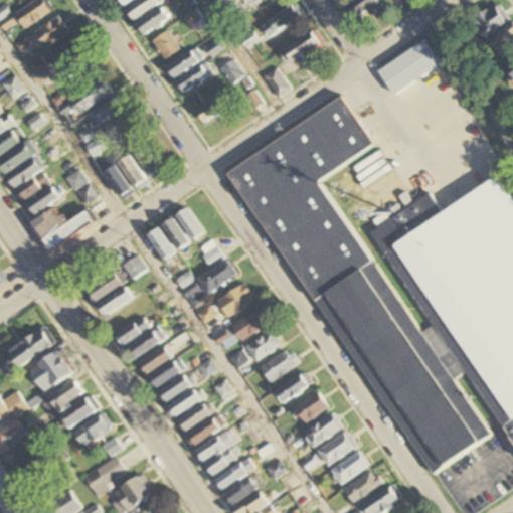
[(50,10),(42,0),(32,0),(14,13),(24,28),(50,10)]
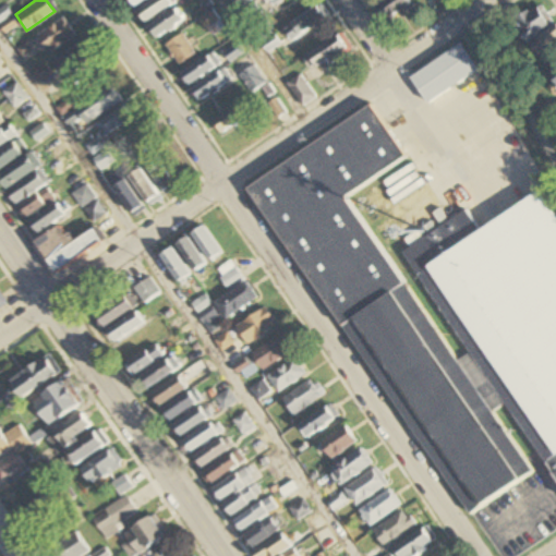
[(170,4),(167,0),(149,0),(135,10),(143,22),(170,4)]
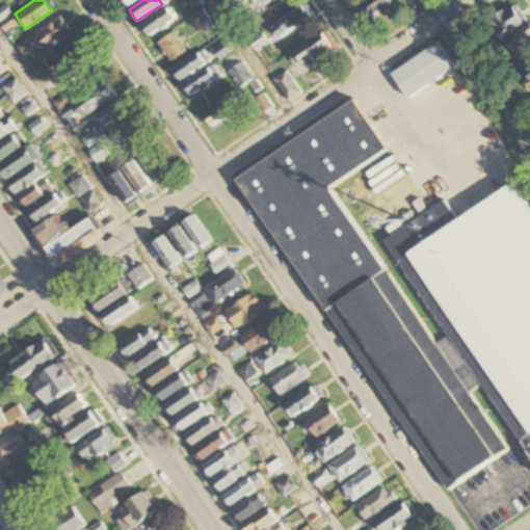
[(391,3),(389,0),(366,0),(355,7),(364,21),(391,3)]
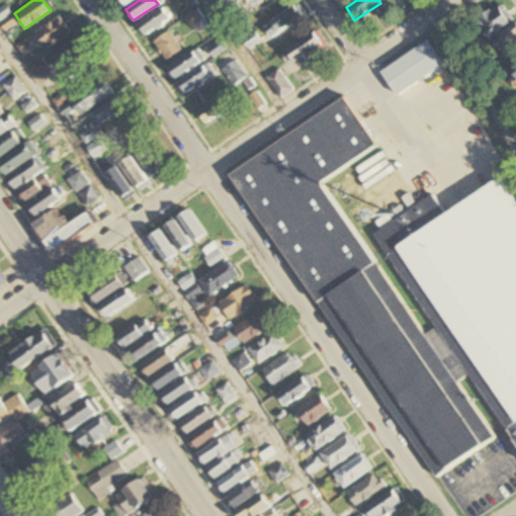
[(261,26),(269,36),(305,12),(296,1),(261,26)]
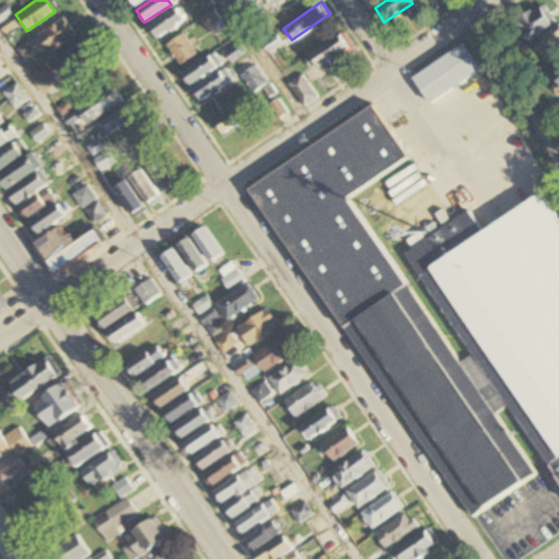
[(552,23),(537,4),(514,21),(529,41),(552,23)]
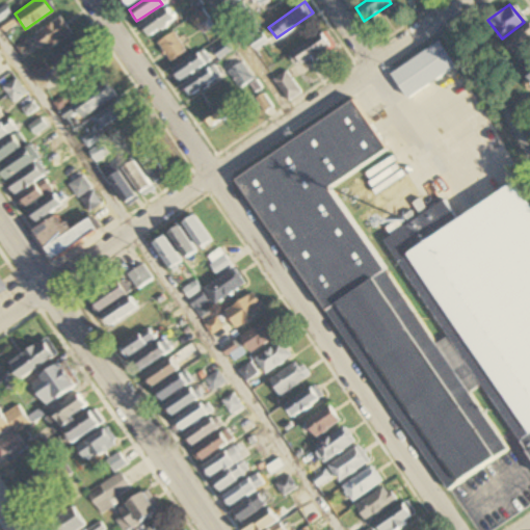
[(139,22),(147,35),(174,21),(167,8),(139,22)]
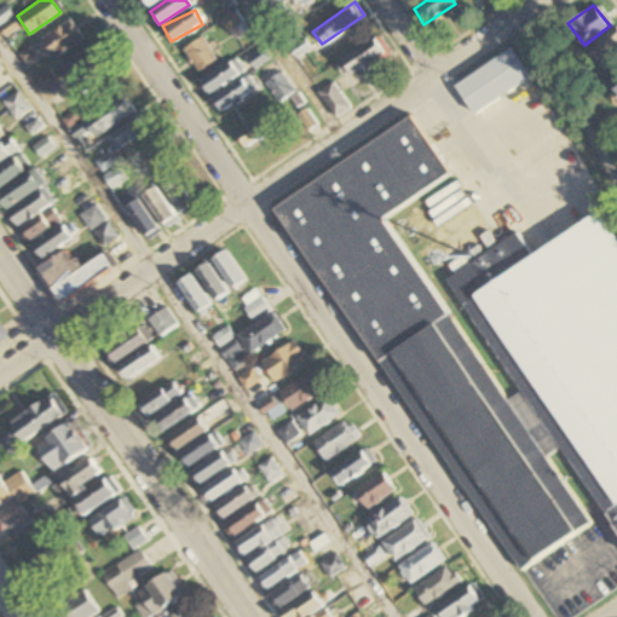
[(40,39),(53,58),(82,38),(69,18),(40,39)]
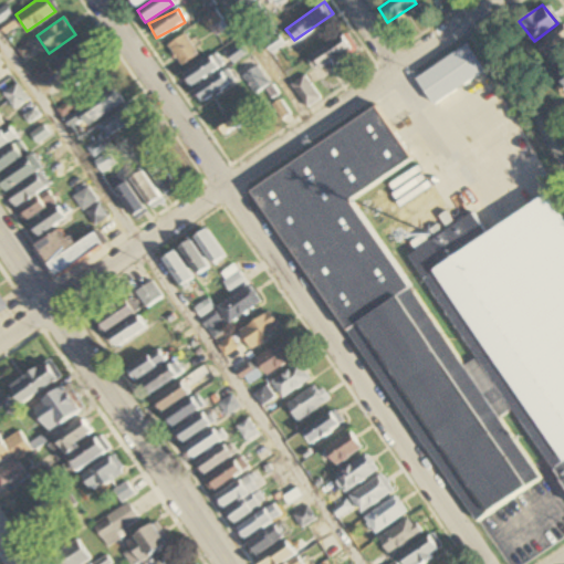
[(563,39),(563,27),(562,24),(539,49),(547,56),(563,39)]
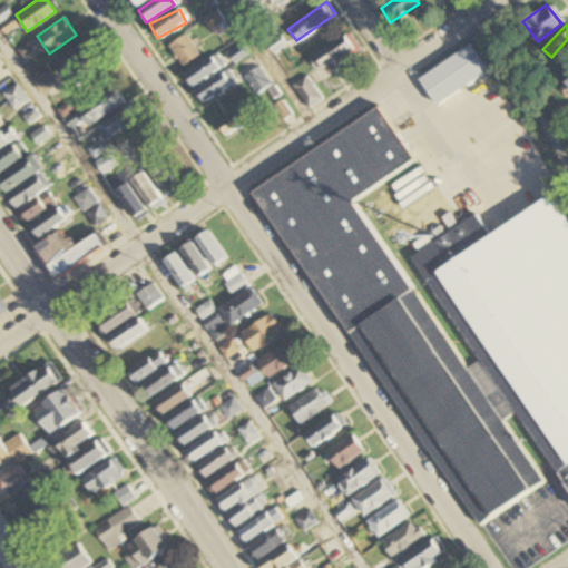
[(182,66),(197,54),(183,32),(166,45),(182,66)]
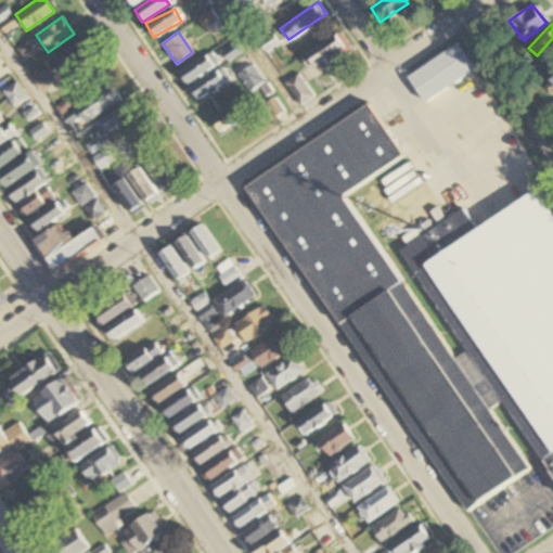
[(304,54),(317,71),(347,48),(334,31),(304,54)]
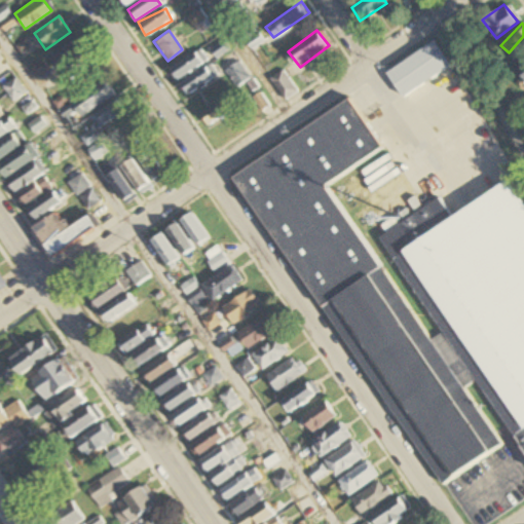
[(50,53),(62,71),(84,57),(74,39),(50,53)]
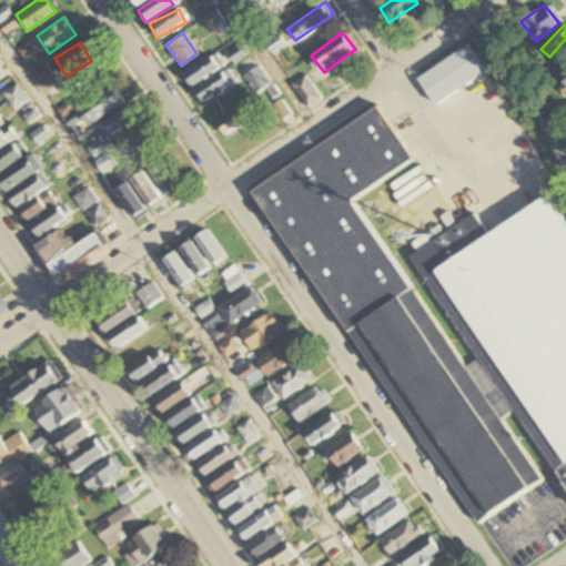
[(485,71),(470,44),(415,76),(432,103),(485,71)]
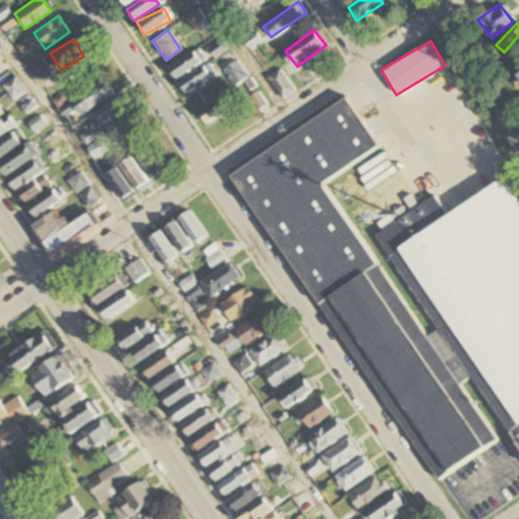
[(204,58),(195,47),(167,67),(174,78),(204,58)]
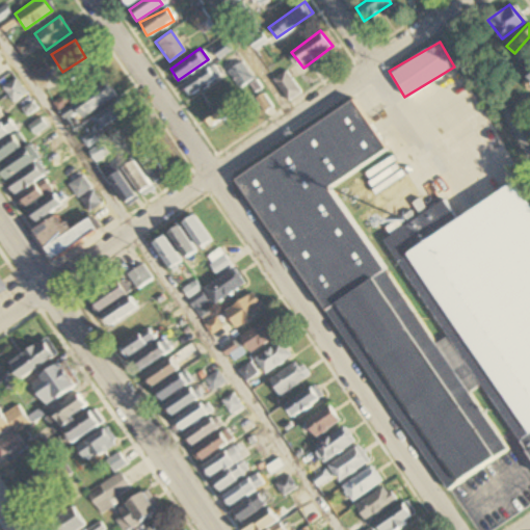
[(237,86),(250,77),(239,60),(226,69),(237,86)]
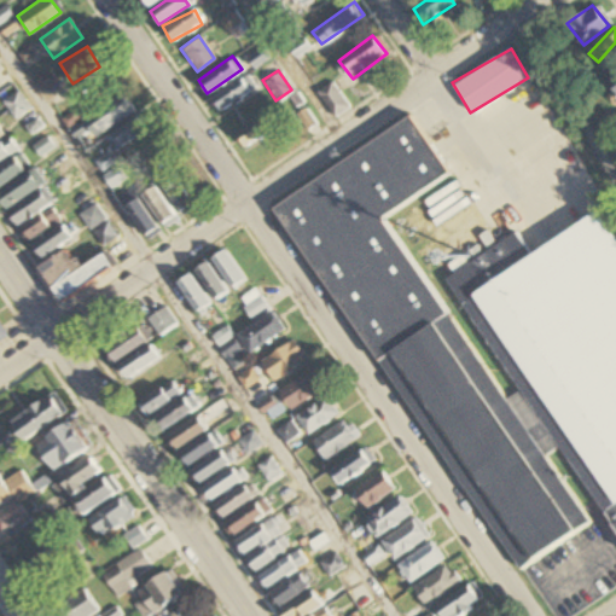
[(209,93),(215,108),(254,91),(248,76),(209,93)]
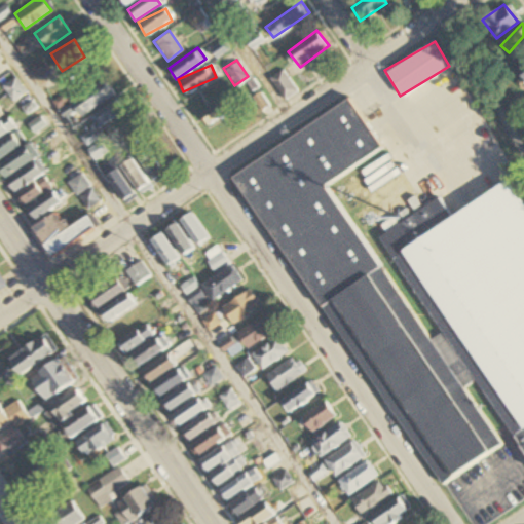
[(283,99),(296,89),(281,68),(268,76),(283,99)]
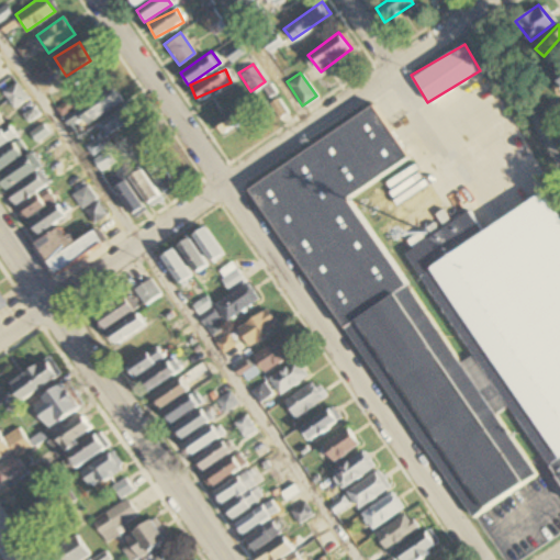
[(0,91),(13,110),(28,100),(14,81),(0,91)]
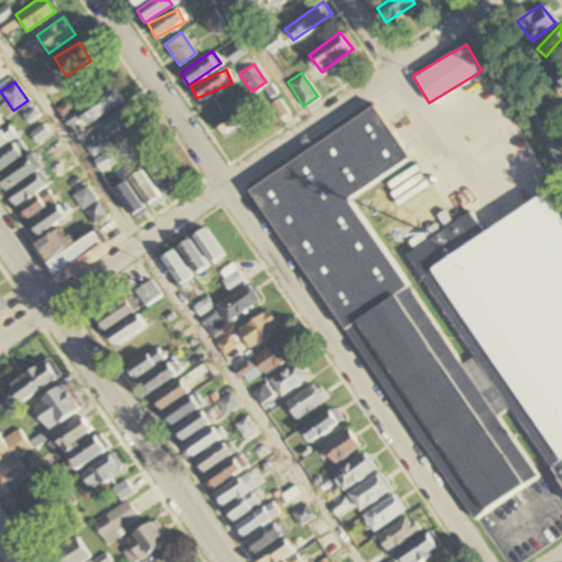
[(74,106),(84,123),(121,103),(112,86),(74,106)]
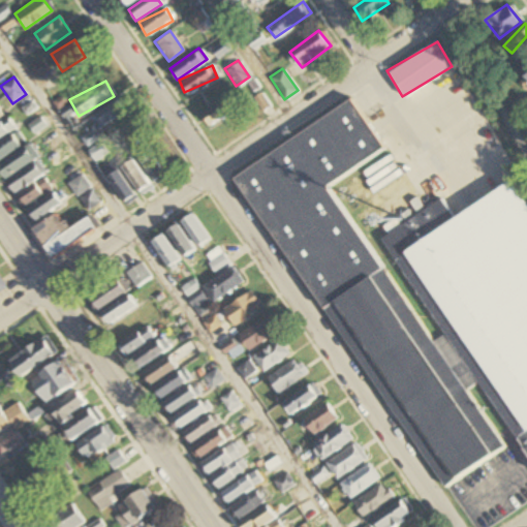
[(209,125),(234,106),(226,96),(202,115),(209,125)]
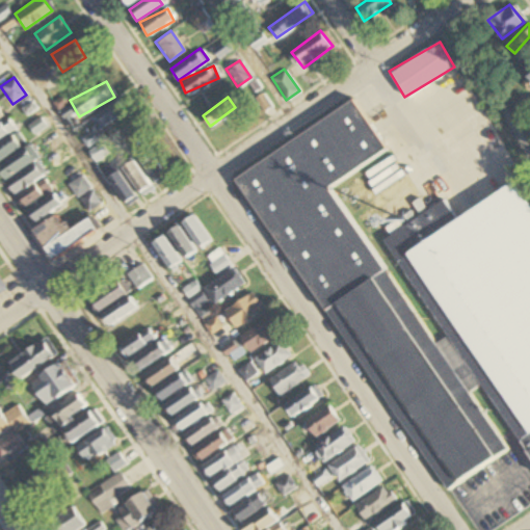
[(89,122),(99,132),(125,109),(115,99),(89,122)]
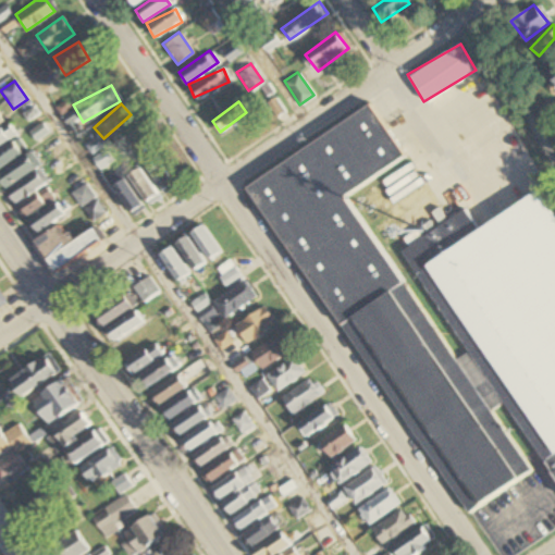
[(249,181),(459,515),(529,471),(490,409),(503,402),(508,410),(518,404),(534,430),(528,434),(554,478),(554,210),(541,188),(475,230),(463,210),(412,242),(439,283),(427,291),(465,350),(451,360),(345,193),(402,157),(369,106),(249,181)]
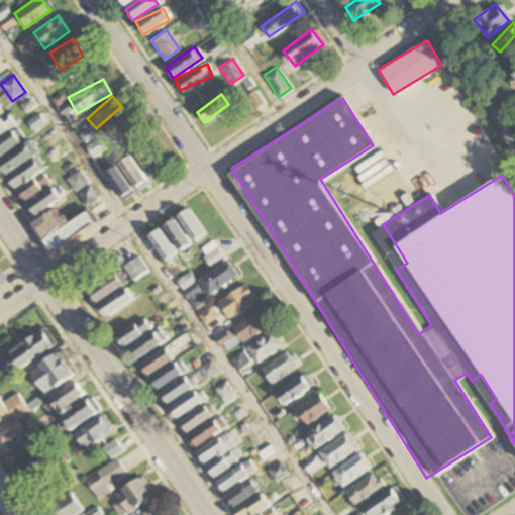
[(0,133),(14,124),(7,112),(0,116),(0,133)]
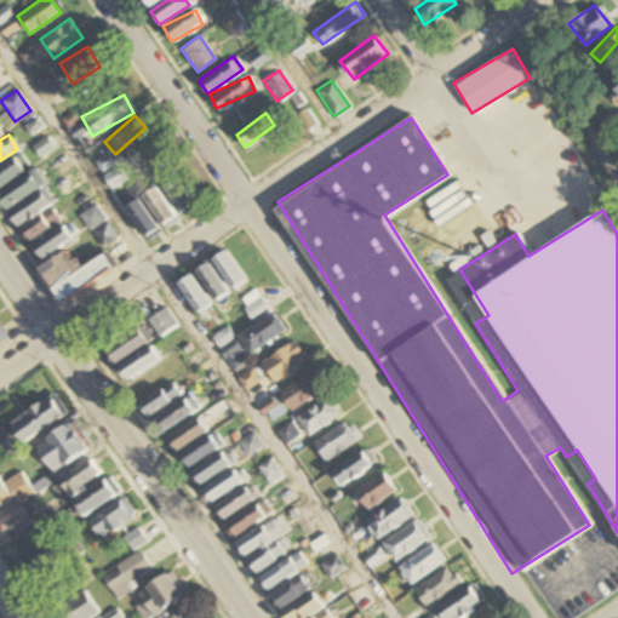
[(39,156),(55,146),(46,135),(32,144),(39,156)]
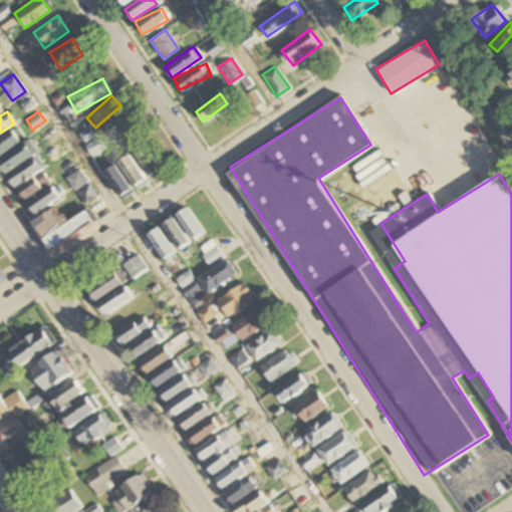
[(0,155),(24,138),(15,125),(0,137),(0,155)]
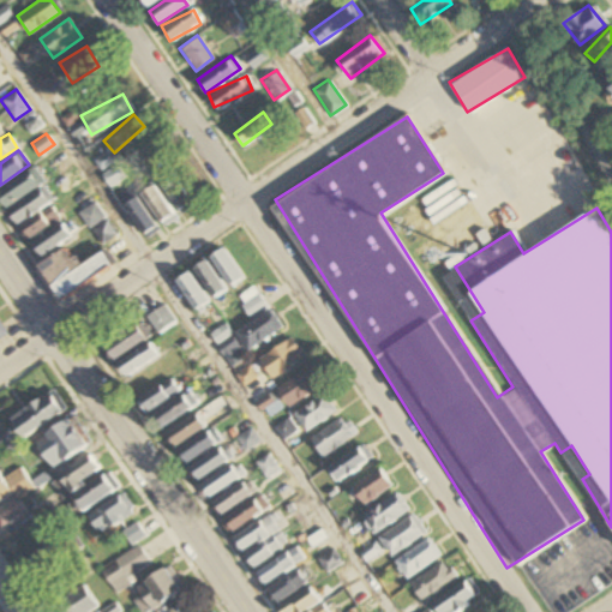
[(123,175),(114,163),(101,173),(111,185),(123,175)]
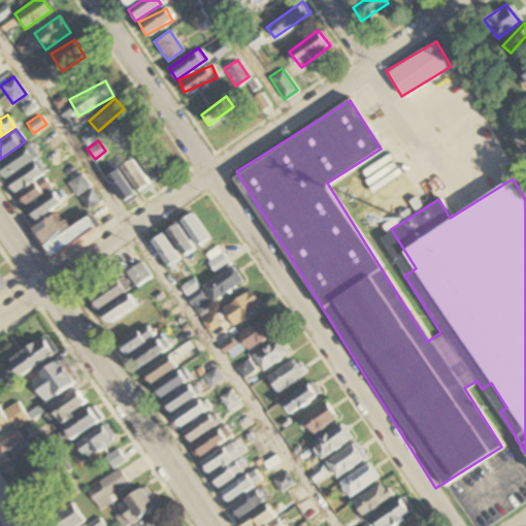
[(52,187),(43,174),(46,172),(28,143),(0,162),(0,168),(23,205),(52,187)]
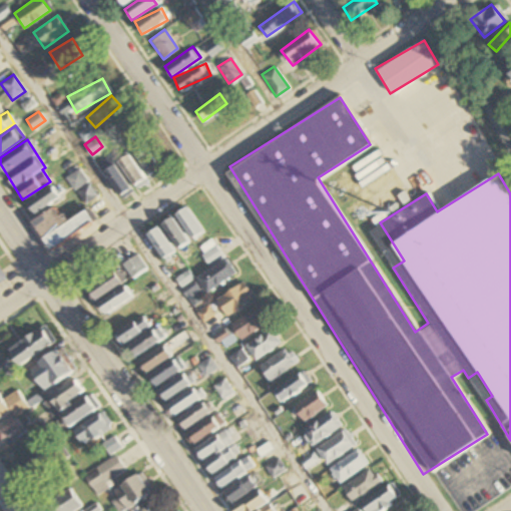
[(131,149),(149,178),(161,171),(144,142),(131,149)]
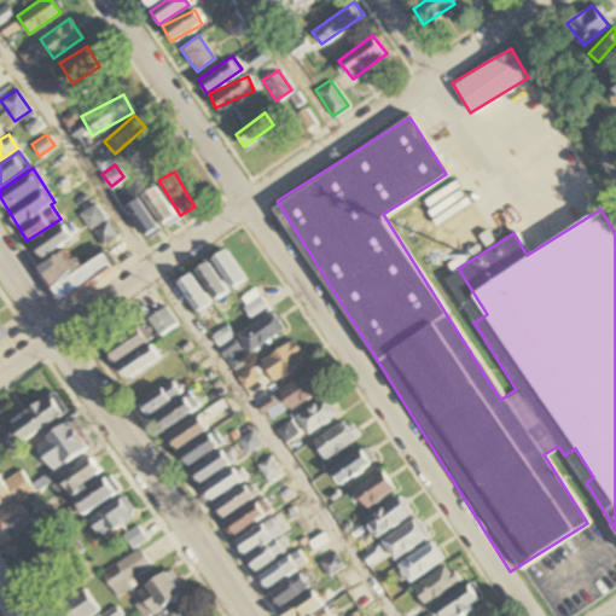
[(140,193),(163,225),(175,216),(152,185),(140,193)]
